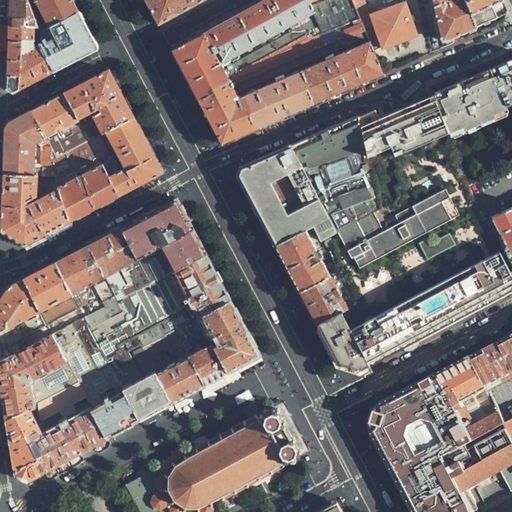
[(77,7),(73,0),(10,0),(10,19),(9,25),(40,26),(41,26),(31,0),(38,0),(52,25),(79,11),(77,7)]
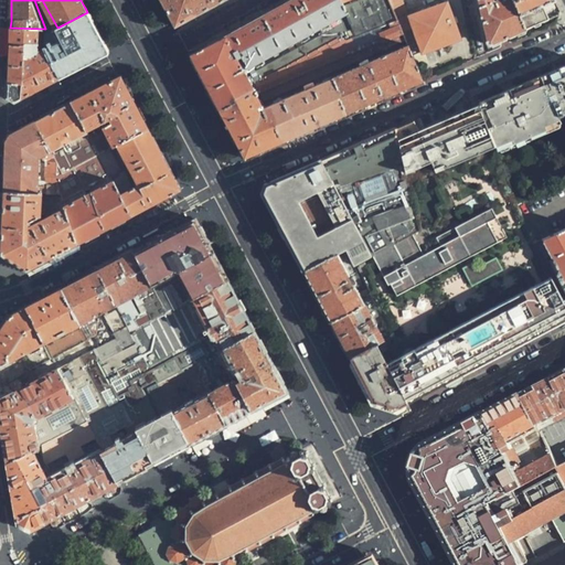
[(160,0),(164,8),(174,27),(223,0),(160,0)]
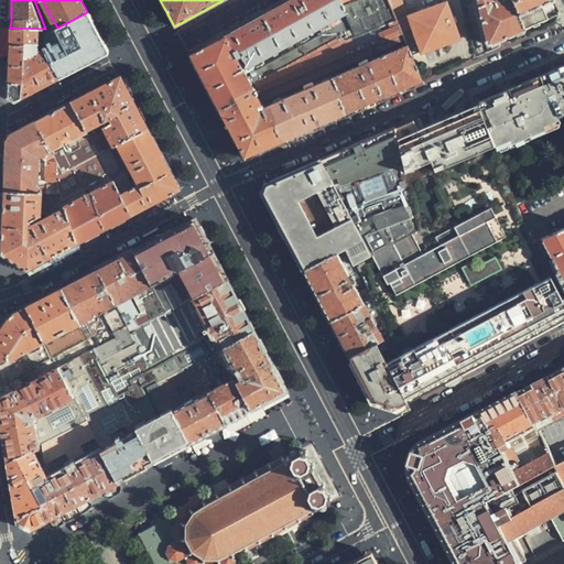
[(347,13),(344,8),(342,3),(338,0),(290,0),(262,15),(281,49),(347,13)]
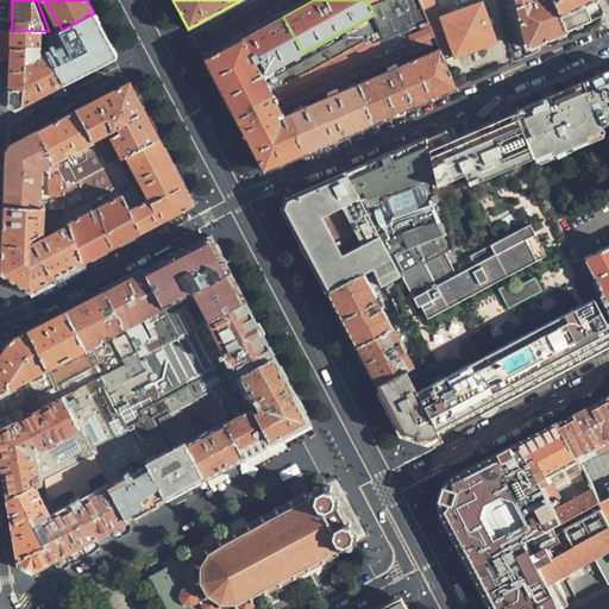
[(428,22),(418,0),(390,0),(371,8),(375,14),(381,24),(387,36),(407,27),(428,22)]
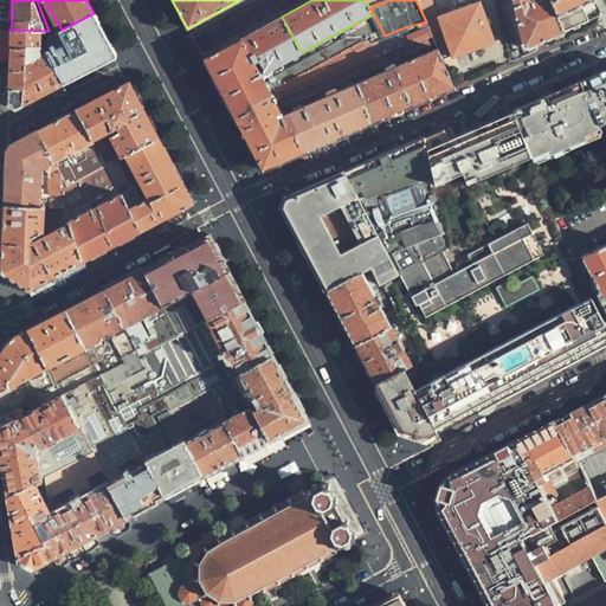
[(416,0),(426,21),(436,43),(438,47),(439,50),(447,46),(453,58),(474,49),(494,40),(477,2),(440,18),(431,0),(416,0)]
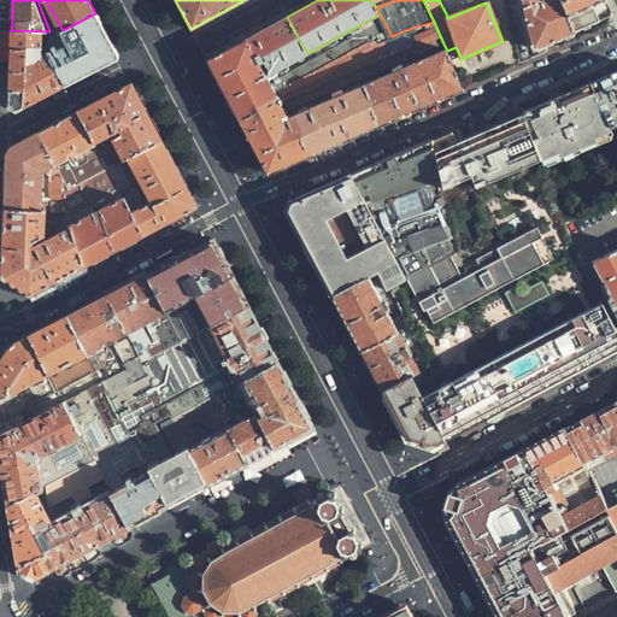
[(518,0),(529,48),(535,48),(554,40),(574,31),(559,0),(518,0)]
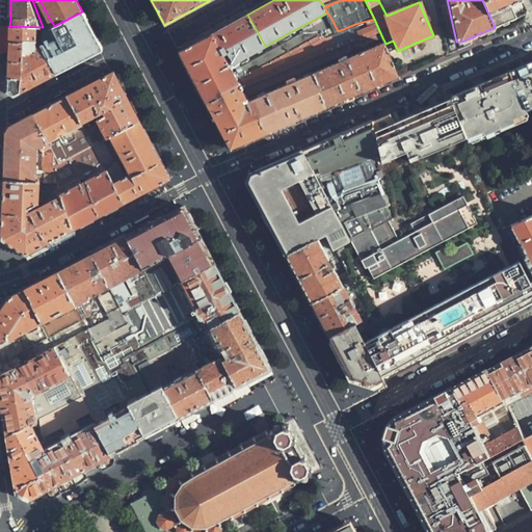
[(482,0),(495,27),(527,12),(521,0),(482,0)]
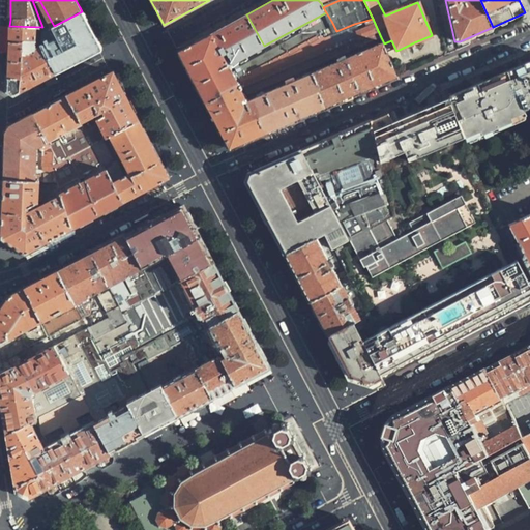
[(41,46),(56,74),(102,50),(85,17),(82,11),(54,26),(50,28),(42,27),(41,27),(41,30),(41,46)]
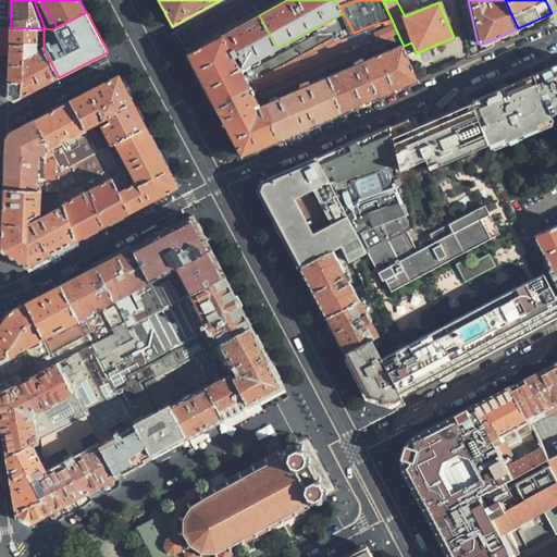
[(188,54),(212,101),(247,84),(244,74),(240,69),(249,64),(277,48),(259,15),(188,54)]
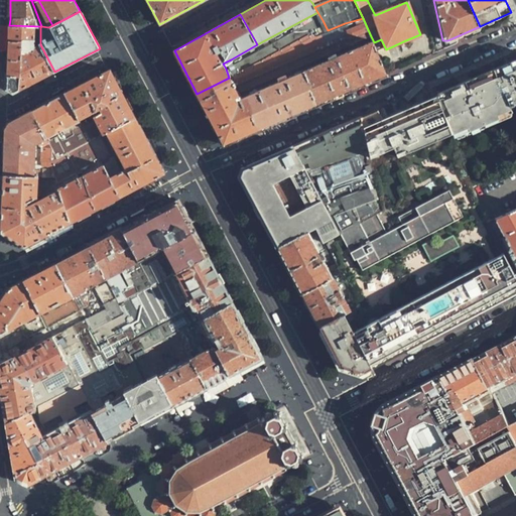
[(226,69),(229,78),(307,33),(315,35),(321,32),(316,24),(313,18),(234,65),(226,69)]
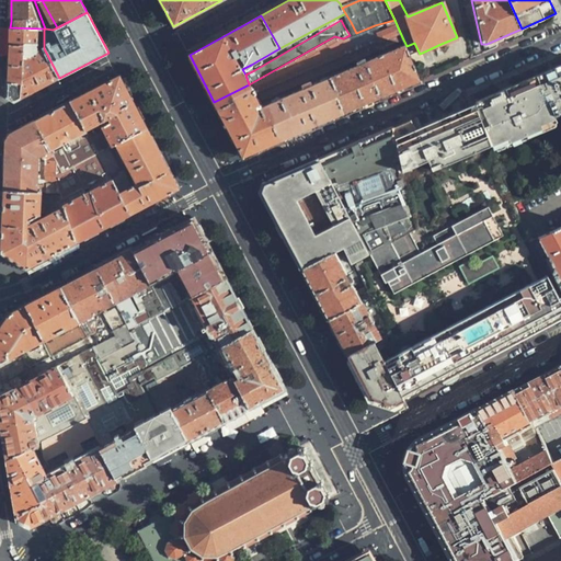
[(403,39),(395,20),(375,25),(380,36),(256,91),(262,101),(403,39)]
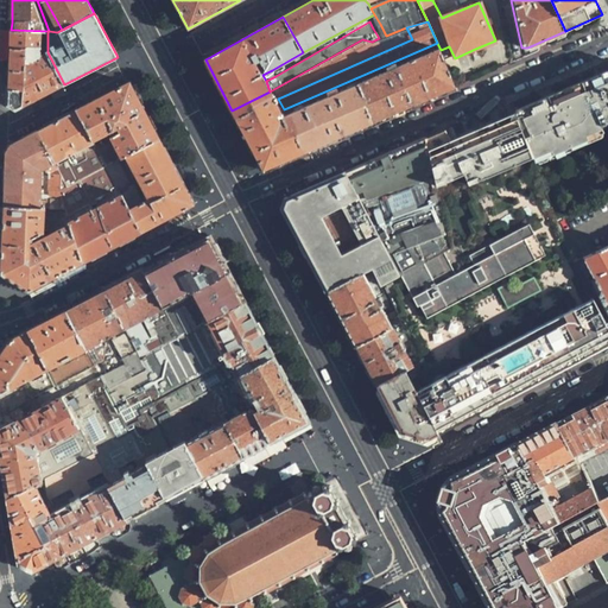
[(373,29),(379,38),(386,36),(380,24),(373,29)]
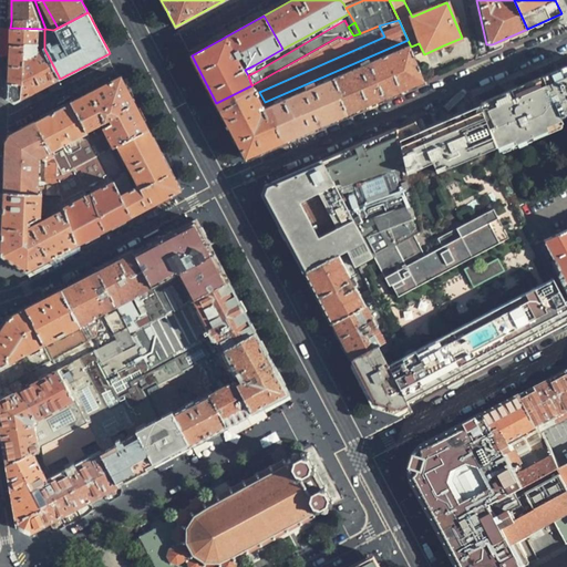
[(44,29),(10,28),(8,96),(16,102),(43,88),(60,79),(44,49),(28,58),(24,54),(26,42),(39,42),(39,31),(44,32),(44,29)]
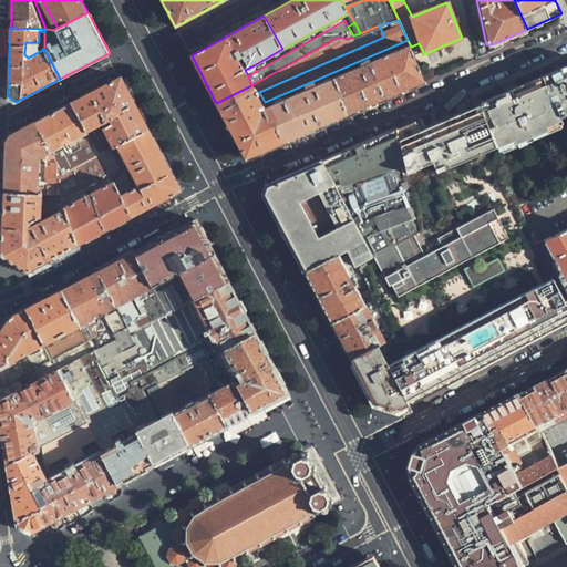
[(333,78),(349,114),(388,98),(425,82),(411,47),(410,44),(333,78)]
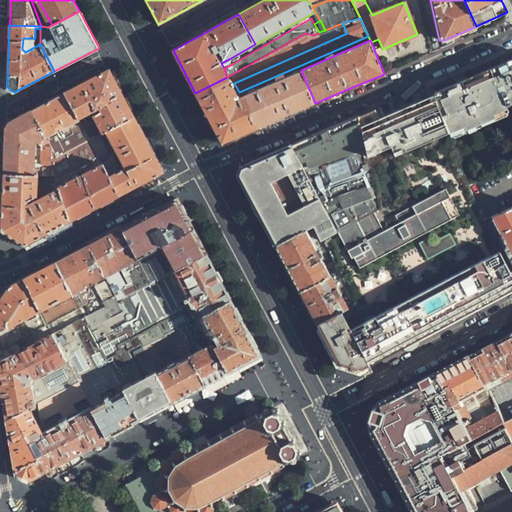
[(221,63),(224,68),(232,64),(229,59),(221,63)]
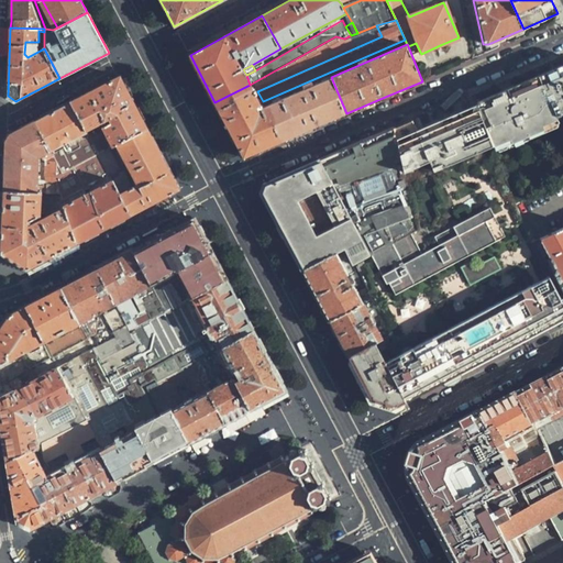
[(562,65),(505,91),(477,103),(495,143),(512,135),(515,140),(561,119),(559,113),(562,110),(562,65)]
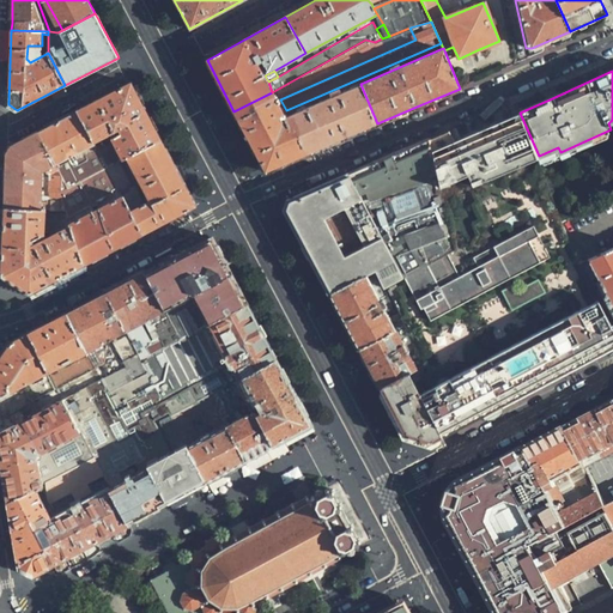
[(127,157),(161,138),(147,113),(131,83),(78,110),(108,167),(119,161),(127,157)]
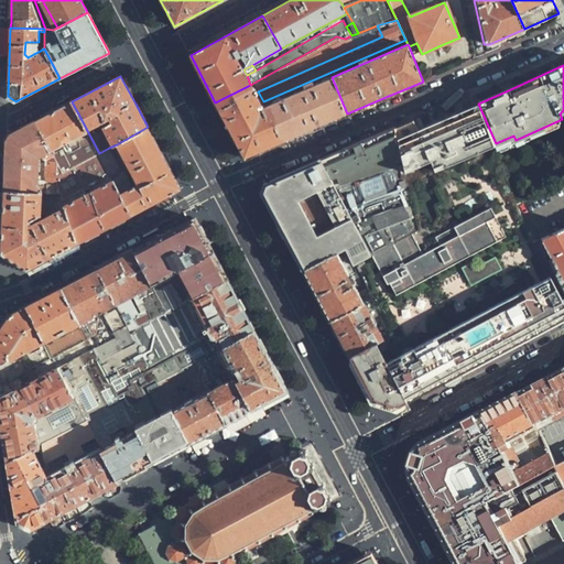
[(270,105),(285,140),(320,126),(347,114),(332,77),(313,85),(312,83),(297,88),(299,91),(270,105)]
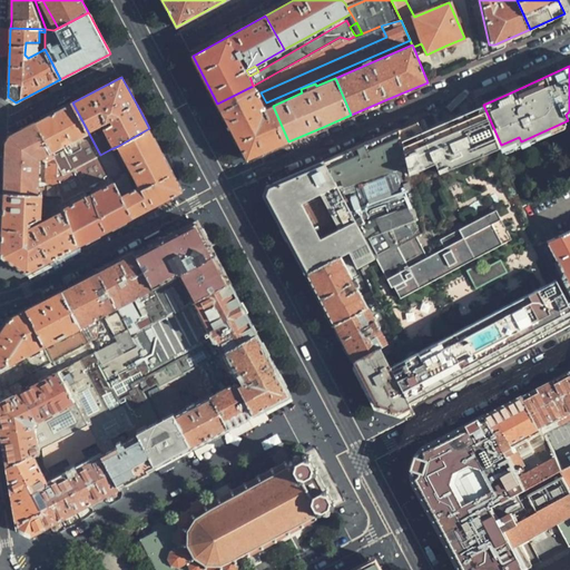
[(247,159),(288,141),(273,106),(265,109),(253,86),(217,104),(231,128),(247,159)]
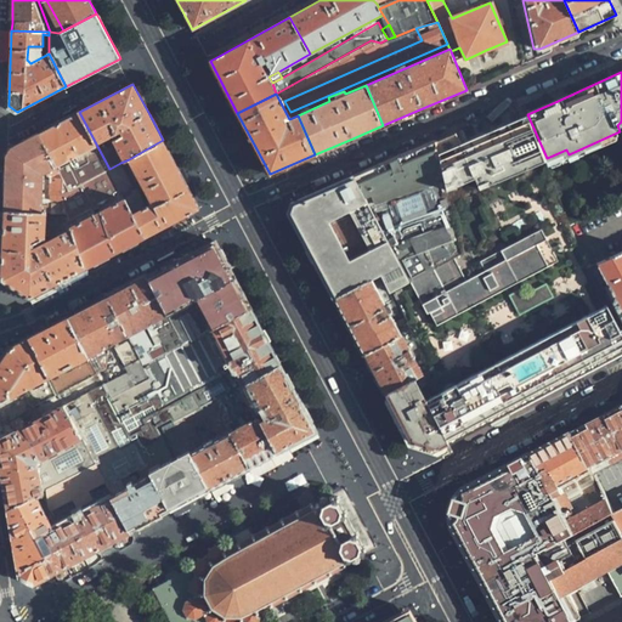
[(61,194),(67,191),(68,191),(108,170),(109,169),(79,112),(56,124),(38,134),(57,170),(61,194)]
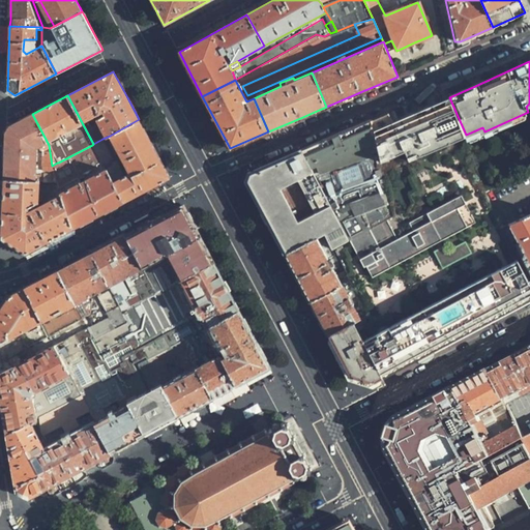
[(390,113),(372,120),(394,212),(347,240),(330,249),(340,266),(367,319),(362,321),(356,324),(386,379),(424,358),(525,304),(529,301),(529,280),(518,252),(490,189),(466,135),(449,97),(401,118),(398,120),(394,121),(390,113)]
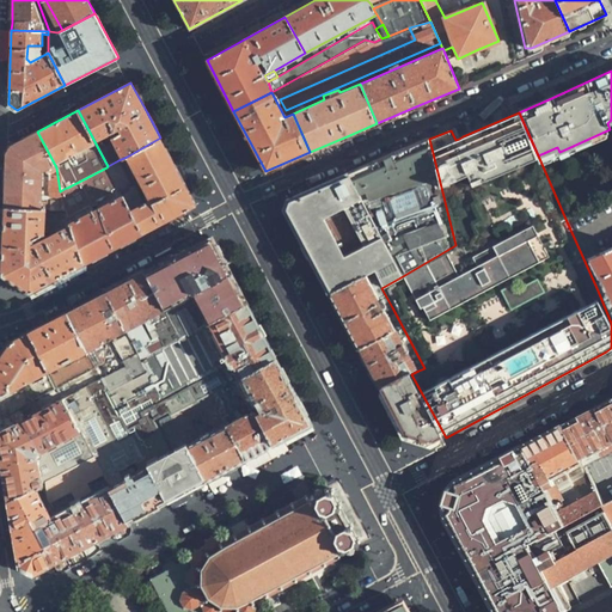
[(56,167),(37,132),(12,145),(6,153),(6,171),(5,207),(46,208),(50,208),(66,209),(60,191),(56,167)]
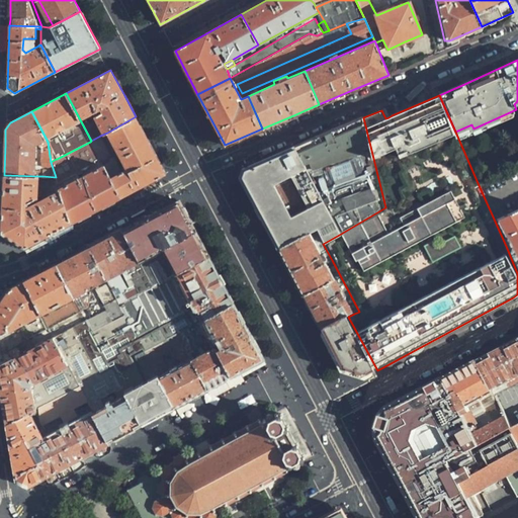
[(142,127),(136,116),(107,133),(124,164),(121,165),(124,170),(120,172),(115,163),(114,164),(100,136),(91,141),(90,142),(103,166),(104,166),(120,197),(139,188),(166,174),(142,127)]
